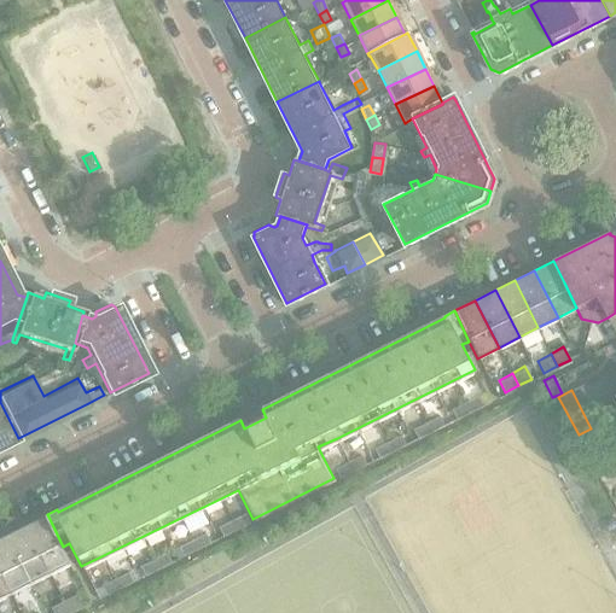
[(482,403),(477,395),(463,402),(468,410),(482,403)]
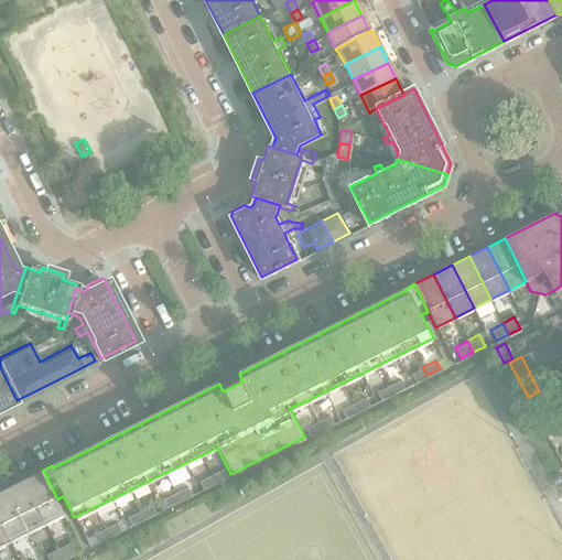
[(427,375),(422,367),(411,373),(415,380),(427,375)]
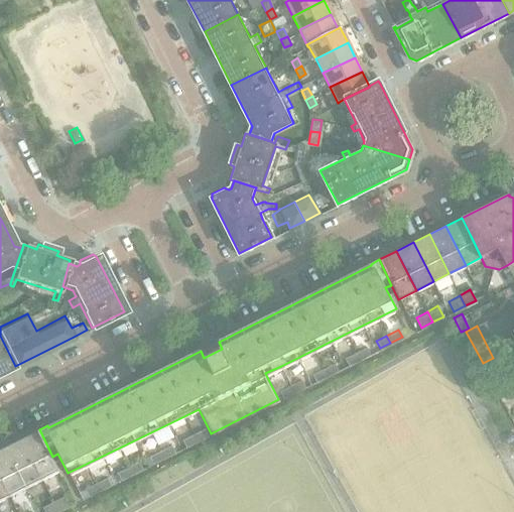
[(0,373),(12,367),(0,342),(0,373)]
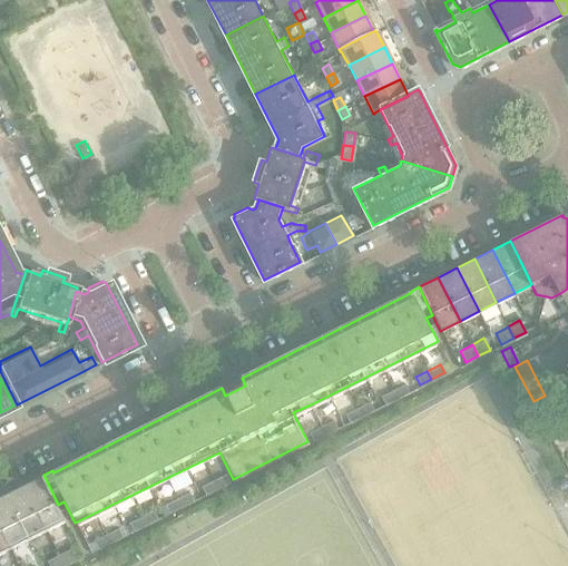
[(408,390),(403,382),(392,388),(397,397),(408,390)]
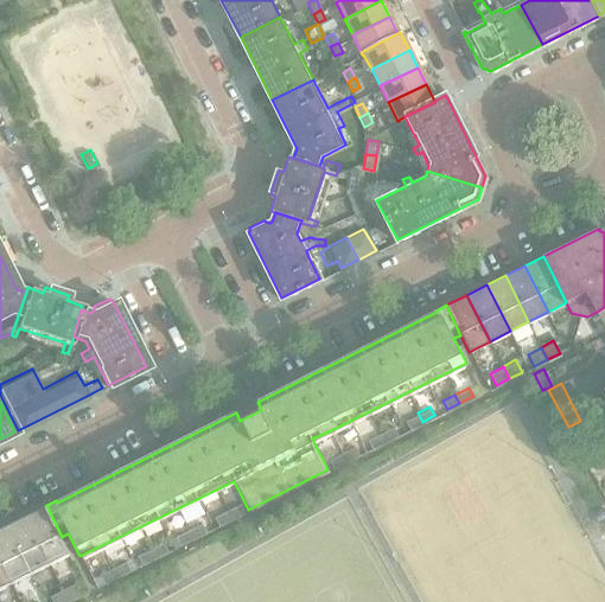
[(422,422),(418,412),(405,420),(409,429),(422,422)]
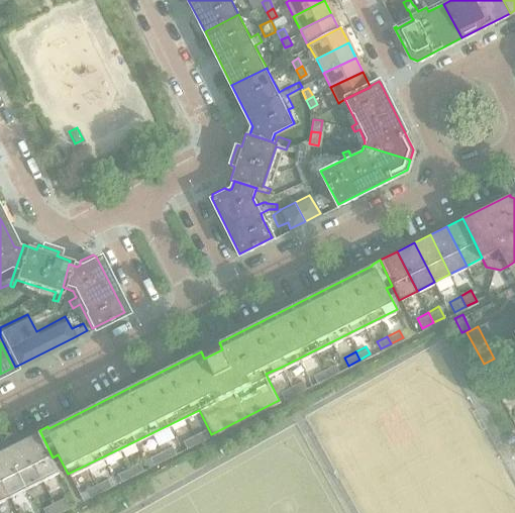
[(337,370),(333,363),(323,368),(326,376),(337,370)]
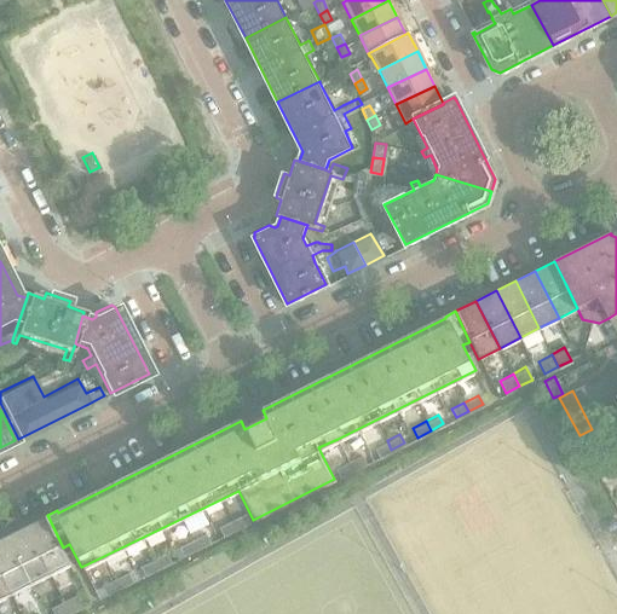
[(391,450),(387,440),(374,447),(379,457),(391,450)]
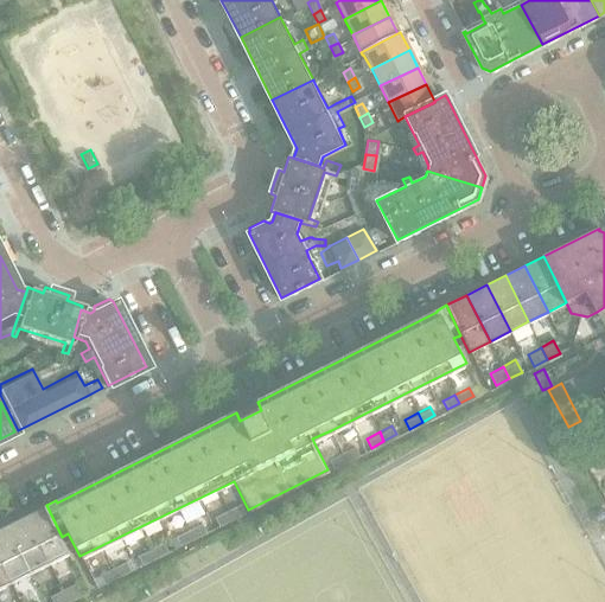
[(358,454),(354,444),(341,450),(345,460),(358,454)]
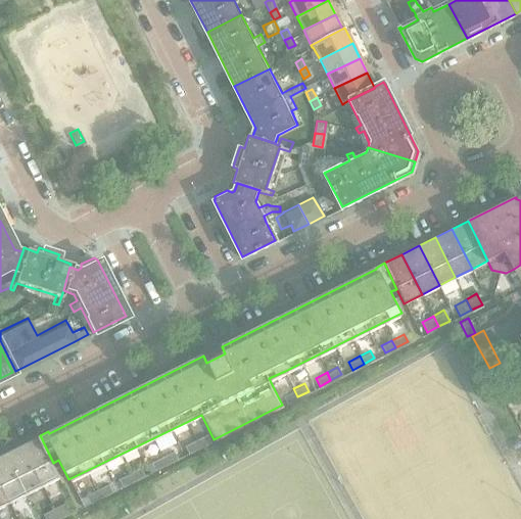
[(297,396),(293,388),(282,394),(286,403),(297,396)]
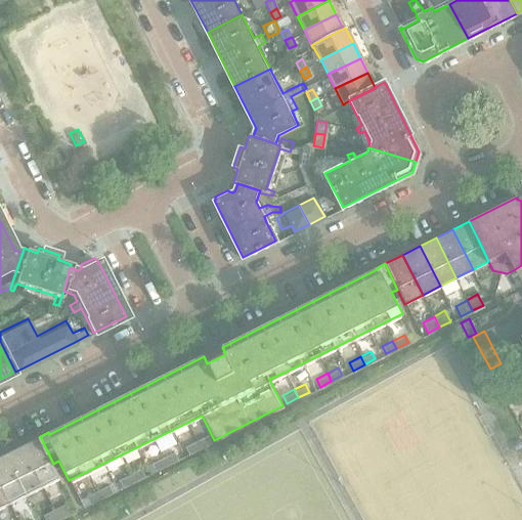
[(210,441),(207,434),(194,439),(199,447),(210,441)]
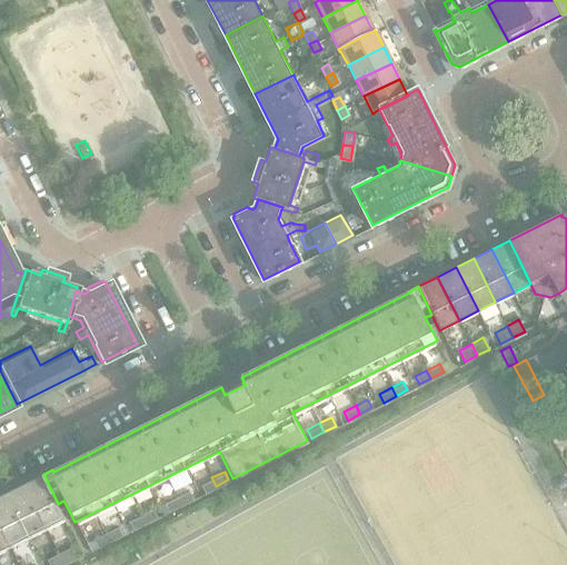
[(58,504),(43,474),(26,483),(47,527),(65,518),(58,504)]
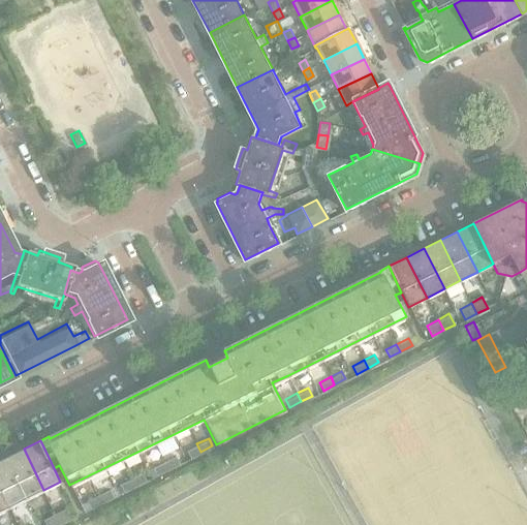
[(200,452),(196,443),(185,450),(189,458),(200,452)]
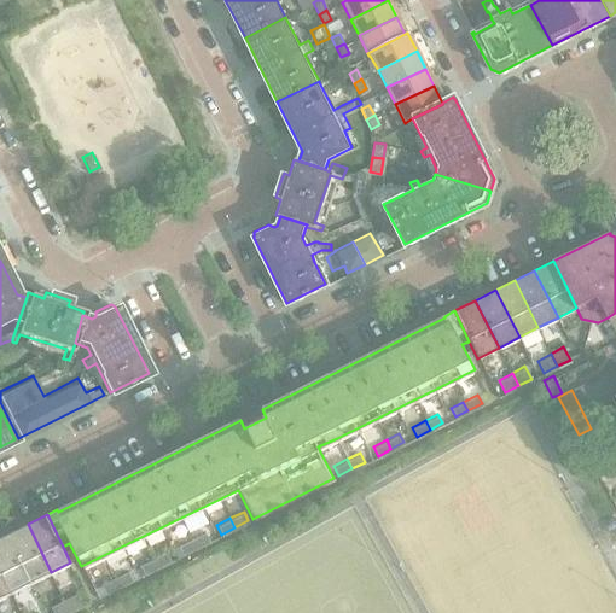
[(51,572),(28,524),(7,535),(29,582),(51,572)]
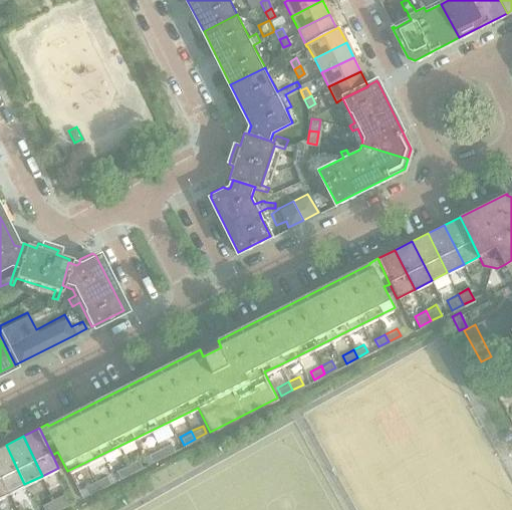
[(174,450),(170,442),(159,448),(162,456),(174,450)]
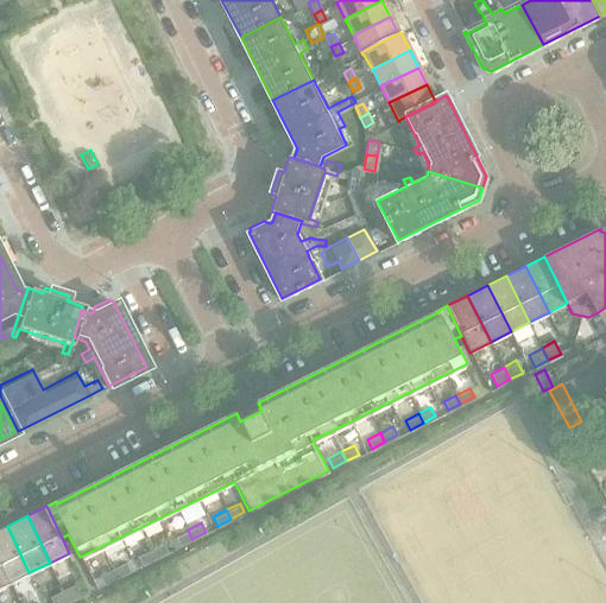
[(29,572),(7,526),(0,529),(0,560),(10,582),(29,572)]
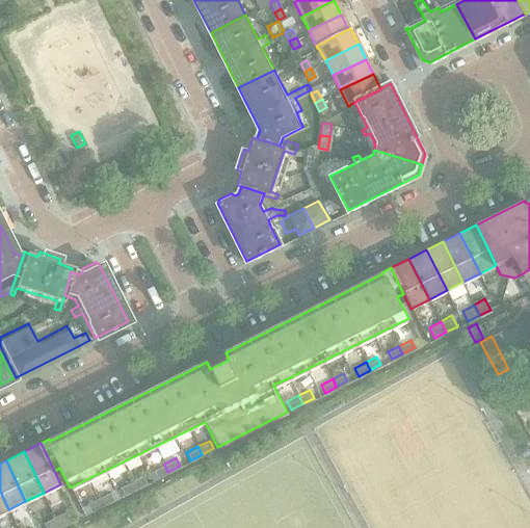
[(167,472),(164,464),(153,469),(157,477),(167,472)]
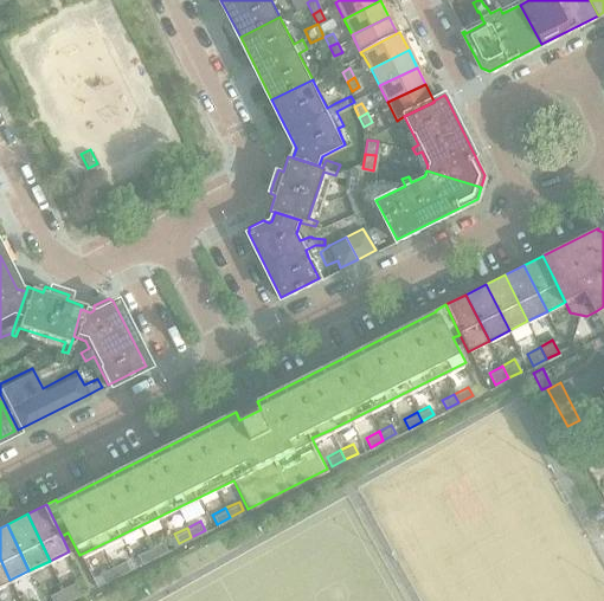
[(167,549),(162,540),(149,547),(153,556),(167,549)]
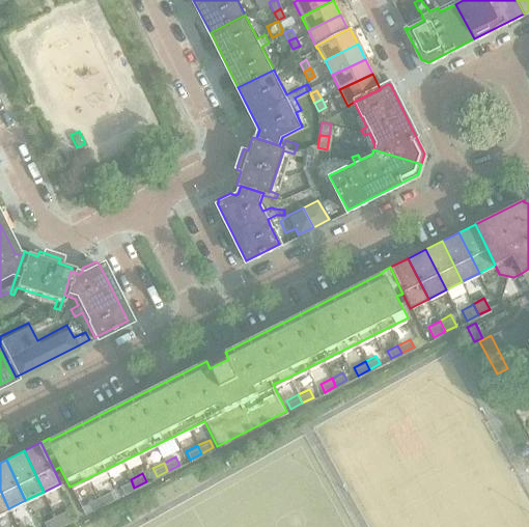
[(134,488),(131,479),(119,484),(123,493),(134,488)]
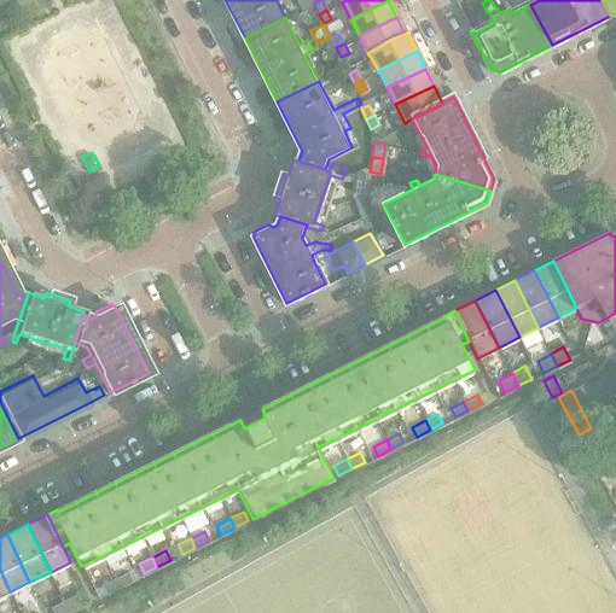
[(0,596),(10,591),(0,570),(0,596)]
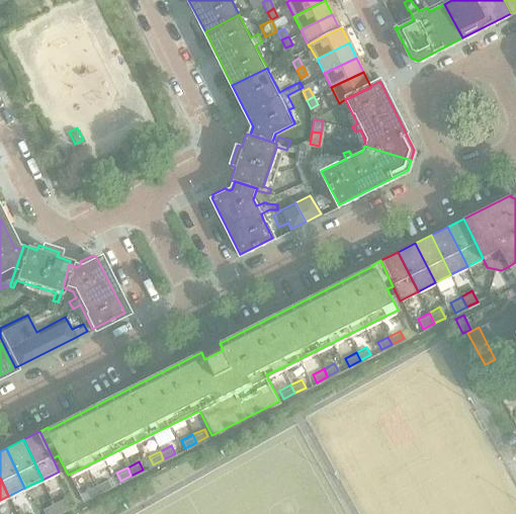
[(110,486),(106,478),(94,484),(98,492),(110,486)]
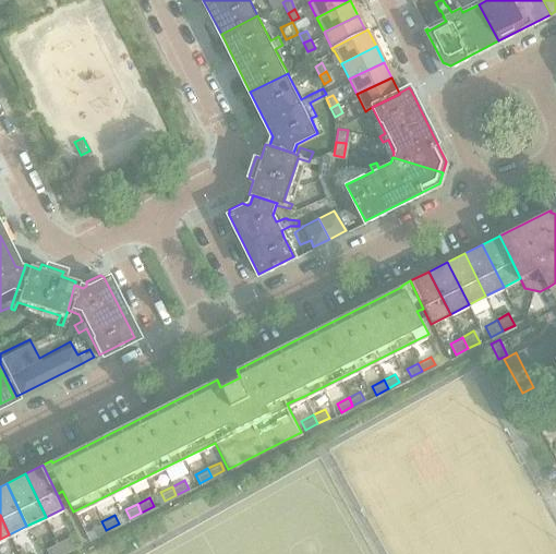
[(88,539),(106,530),(101,521),(91,527),(91,528),(84,531),(88,539)]
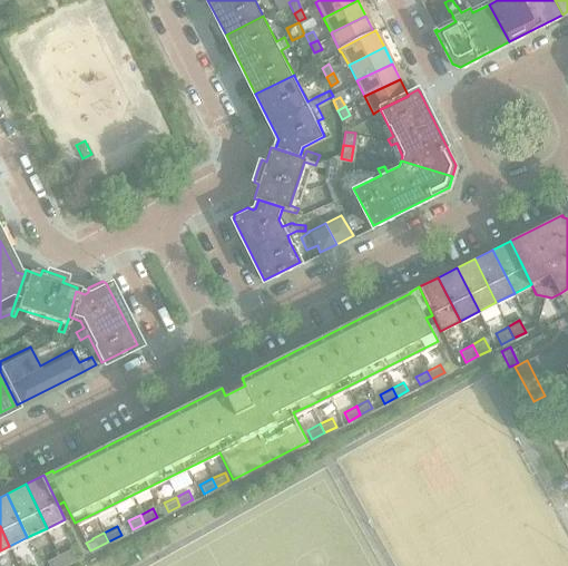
[(75,559),(69,547),(57,553),(62,565),(75,559)]
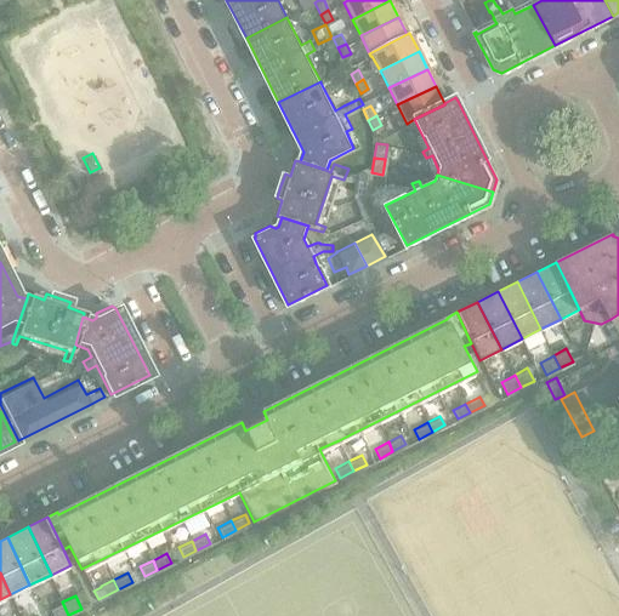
[(66,615),(68,615),(62,602),(49,609),(51,615),(66,615)]
